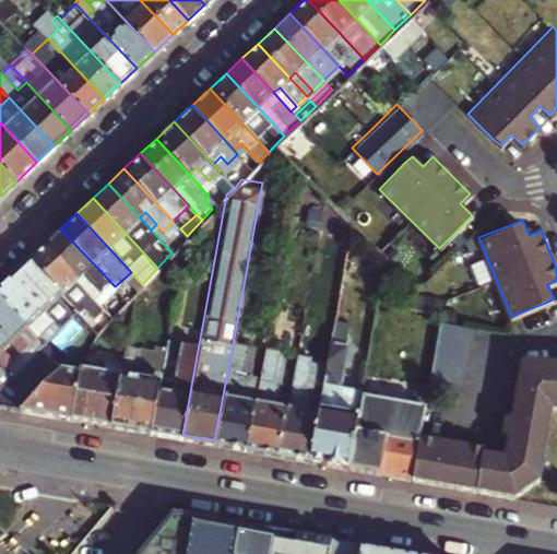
[(93,296),(109,281),(60,228),(45,243),(93,296)]
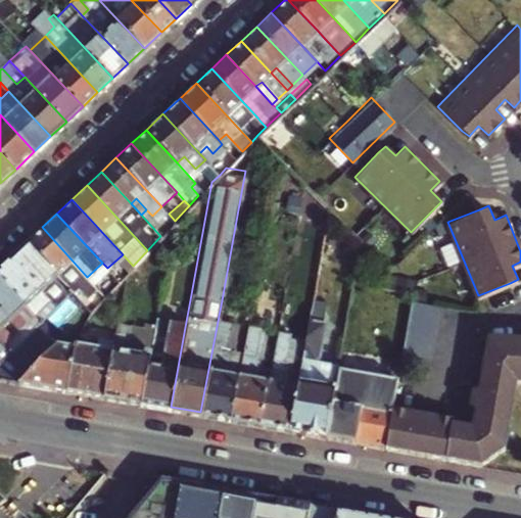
[(92,282),(87,277),(42,227),(27,241),(70,289),(73,292),(79,286),(87,295),(96,287),(92,282)]
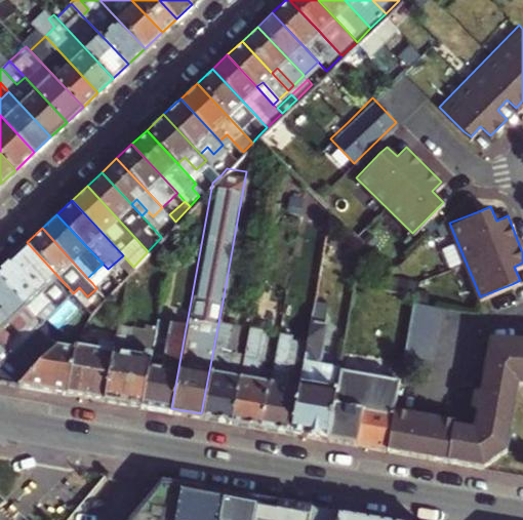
[(55,306),(71,290),(27,242),(11,257),(55,306)]
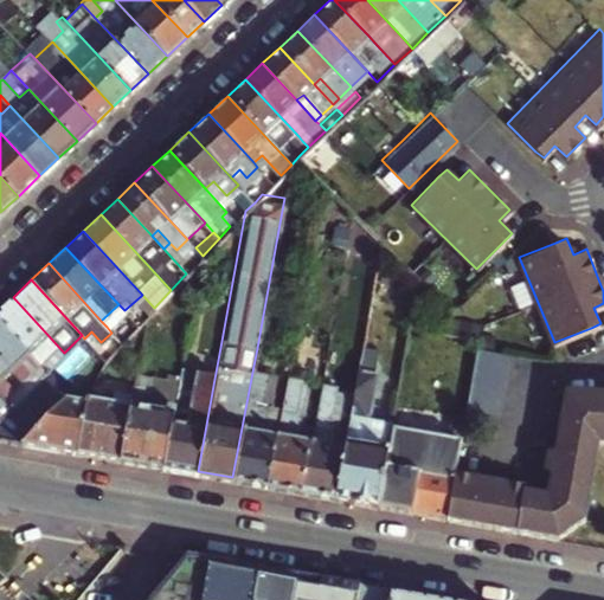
[(46,371),(64,353),(13,297),(0,308),(0,320),(29,352),(37,361),(43,373),(46,371)]
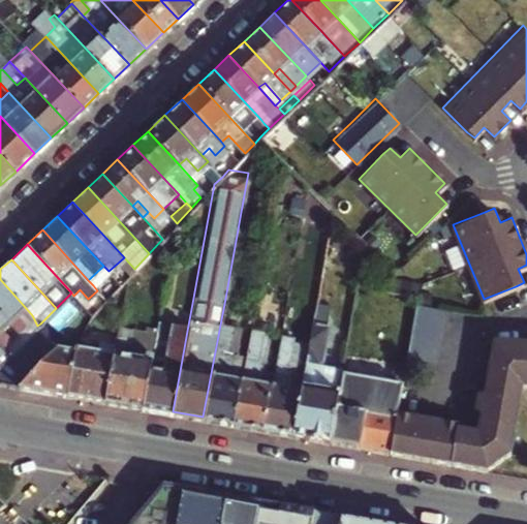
[(88,280),(93,285),(109,271),(103,266),(88,280)]
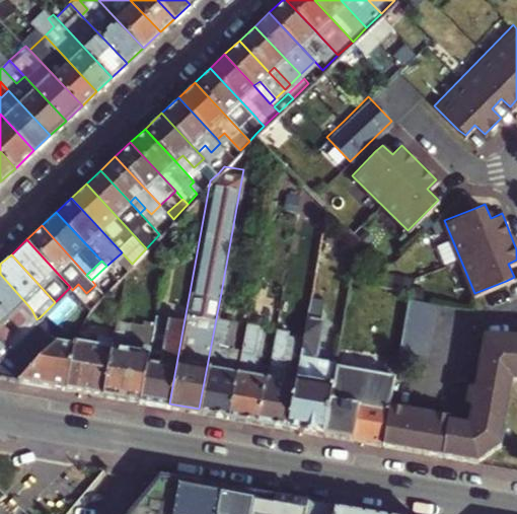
[(31,309),(24,301),(0,274),(0,306),(8,315),(16,324),(17,325),(23,333),(37,319),(31,309)]
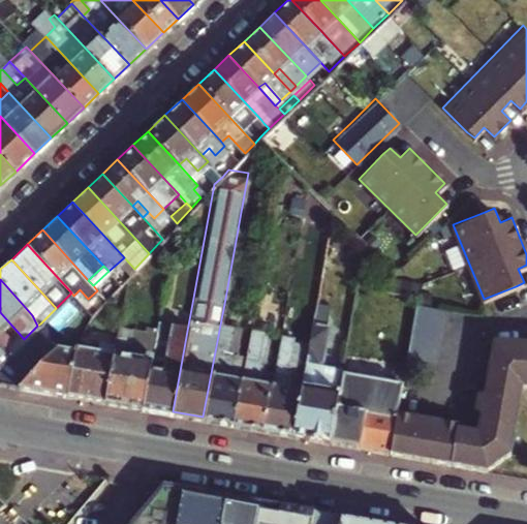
[(405,363),(436,368),(445,307),(414,303),(405,363)]
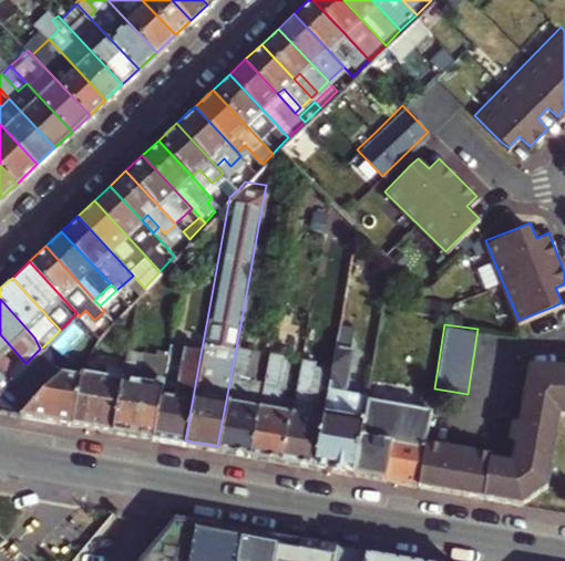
[(326,466),(352,471),(366,397),(366,395),(340,390),(346,386),(352,347),(347,346),(349,335),(337,333),(324,415),(315,463),(327,465),(326,466)]
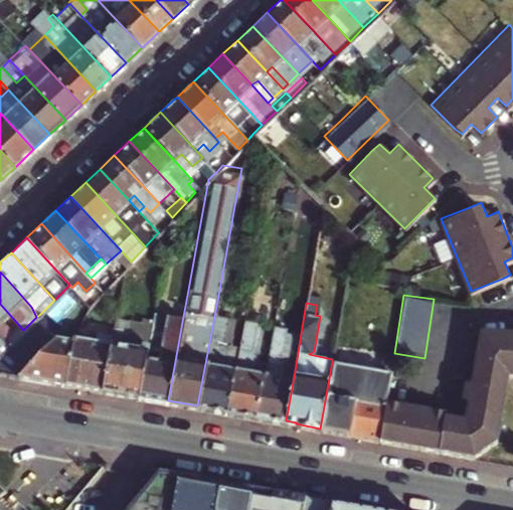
[(2,318),(8,313),(0,304),(0,333),(4,338),(9,344),(23,330),(17,323),(11,328),(2,318)]
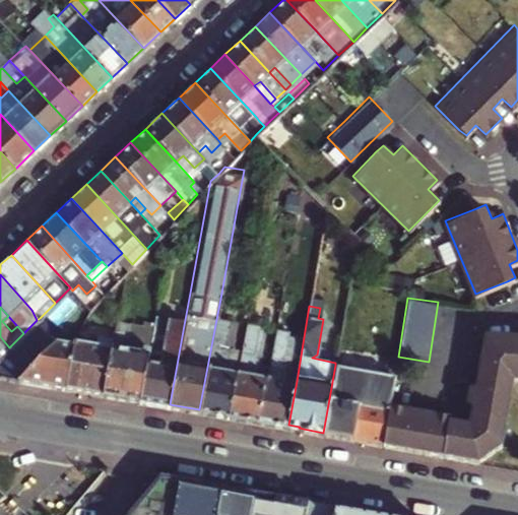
[(199,409),(230,414),(243,344),(225,341),(231,317),(217,314),(199,409)]
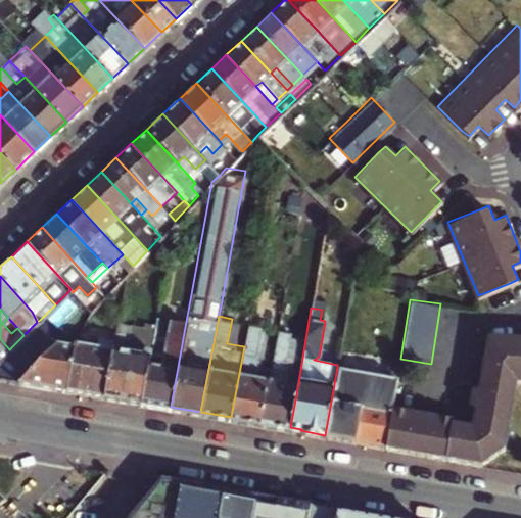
[(102,395),(139,402),(148,352),(149,350),(142,349),(141,355),(124,351),(129,323),(115,321),(110,348),(102,395)]
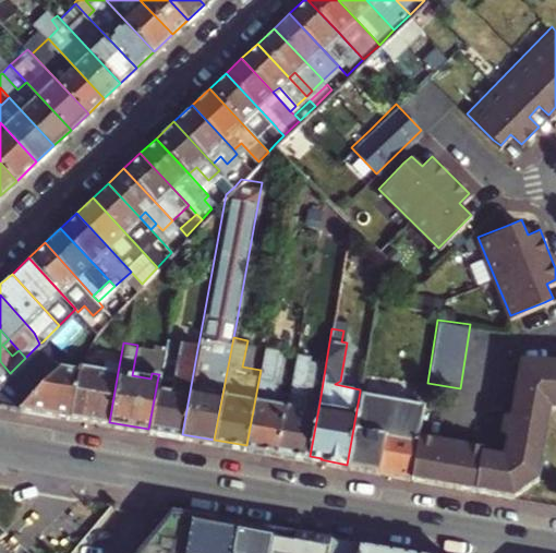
[(246,445),(277,451),(287,403),(273,400),(276,383),(273,377),(279,346),(266,343),(261,370),(246,445)]
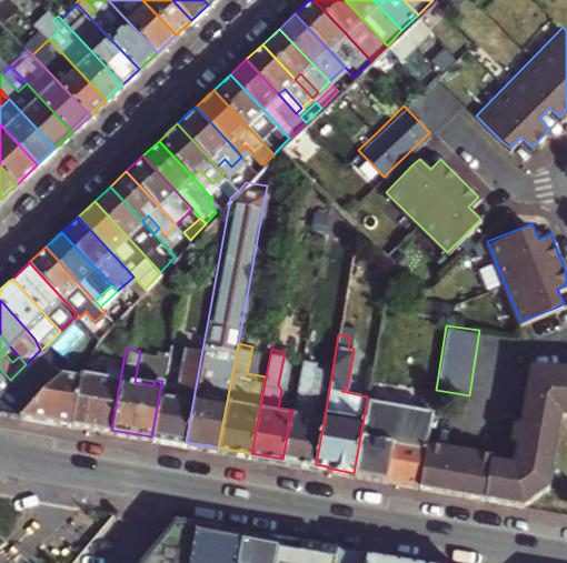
[(0,410),(19,414),(61,372),(40,350),(26,364),(10,380),(1,389),(0,390),(0,410)]
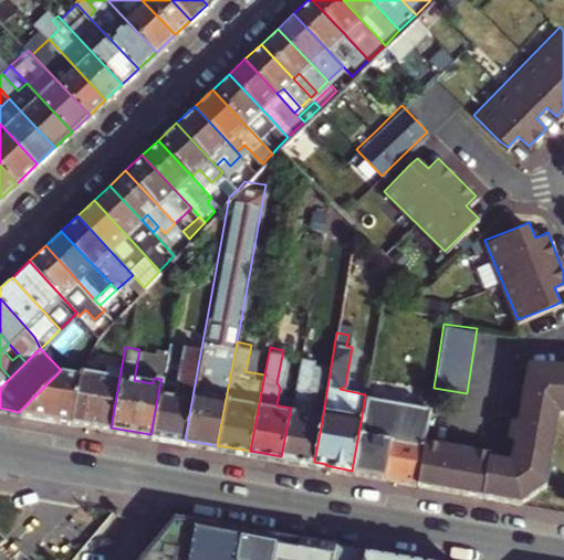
[(160,381),(174,383),(180,351),(167,348),(162,379),(160,381)]
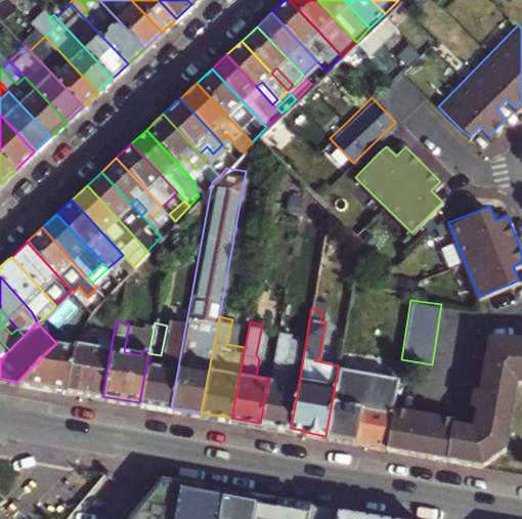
[(139,402),(171,407),(185,328),(167,323),(167,326),(161,355),(148,353),(139,402)]
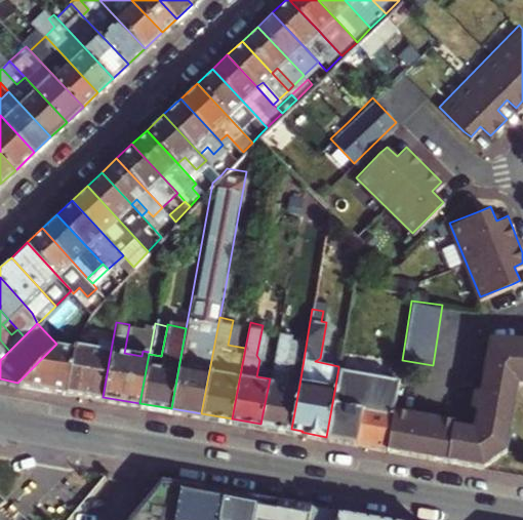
[(260,424),(291,429),(299,385),(286,382),(289,365),(286,360),(291,329),(279,327),(270,378),(260,424)]
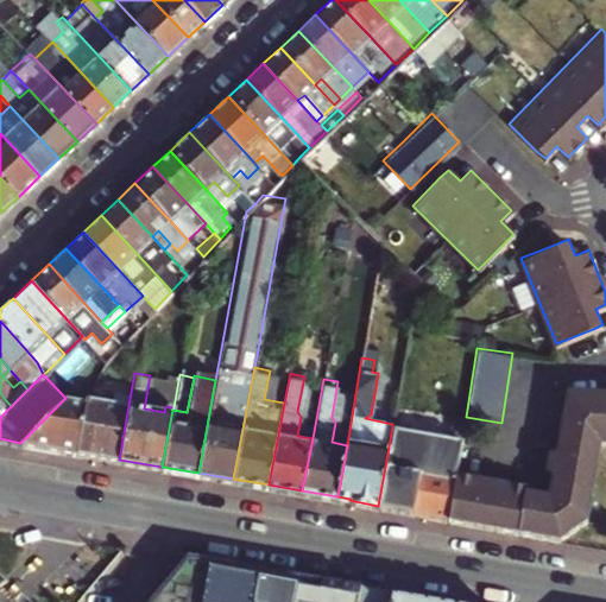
[(605,391),(559,391),(556,409),(563,410),(556,451),(550,450),(547,470),(553,471),(549,494),(526,490),(528,486),(456,474),(449,518),(560,538),(587,519),(600,442),(605,441),(605,391)]
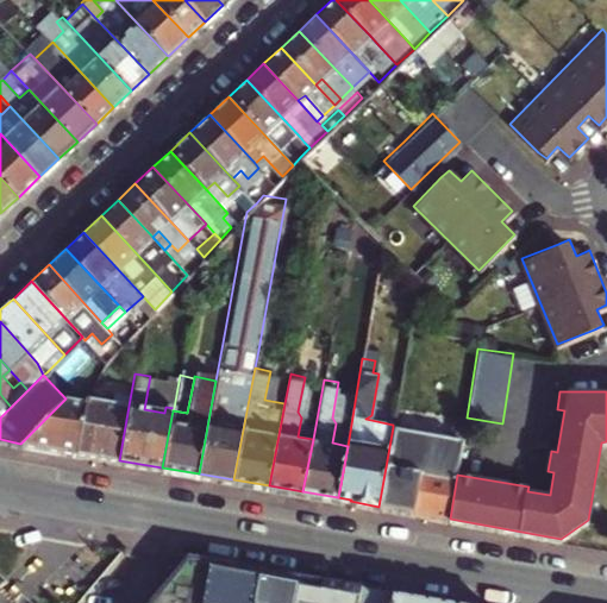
[(20,444),(76,453),(86,403),(66,399),(20,444)]
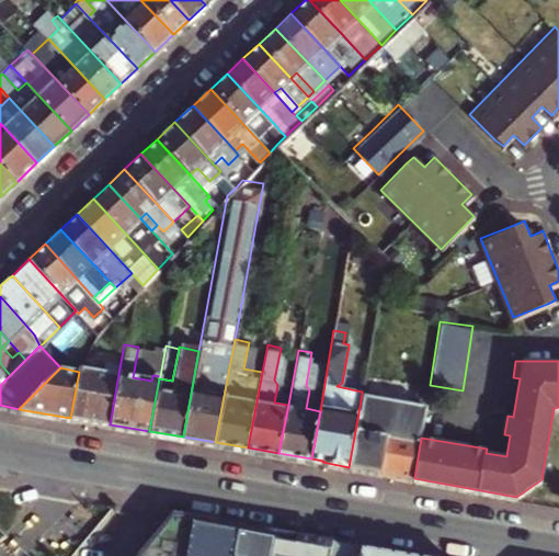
[(70,418),(110,424),(118,374),(80,367),(79,372),(70,418)]
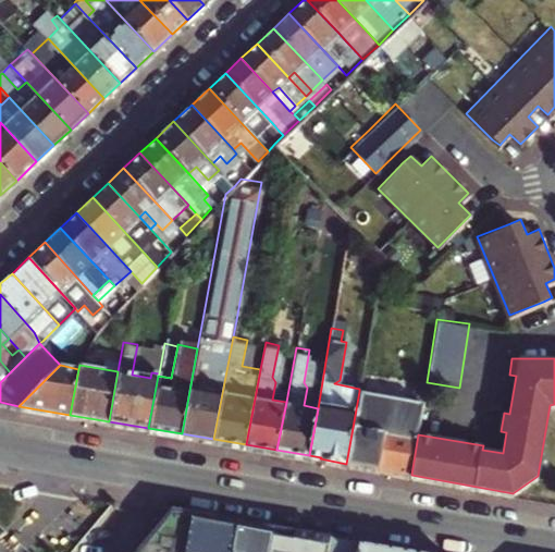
[(423,402),(359,391),(346,464),(411,475),(418,434),(423,402)]
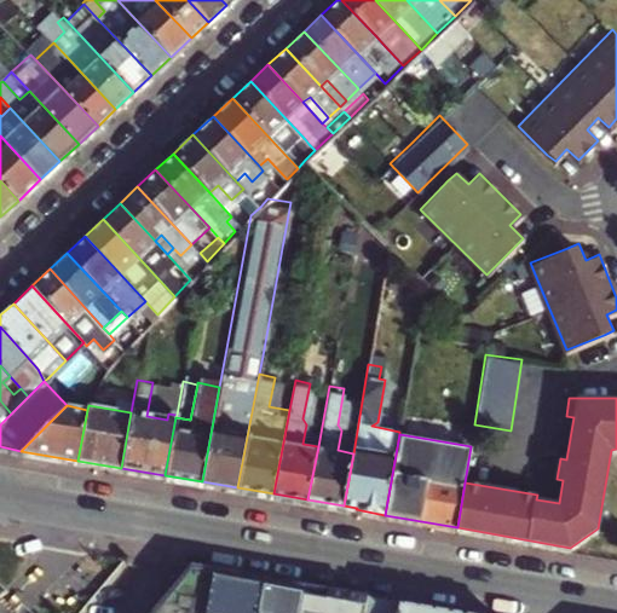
[(363,612),(367,599),(290,585),(192,567),(153,612),(363,612)]
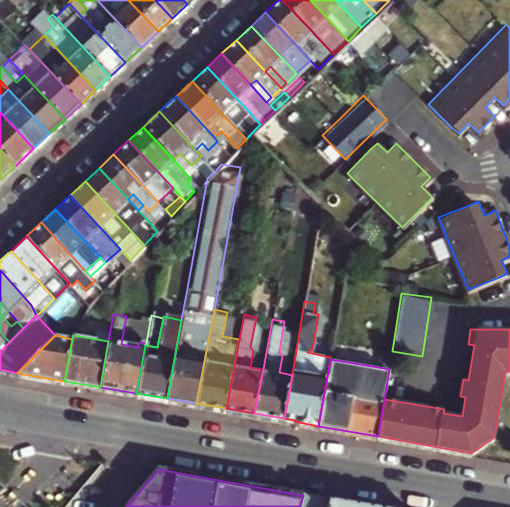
[(300,506),(329,506),(331,500),(303,495),(300,506)]
